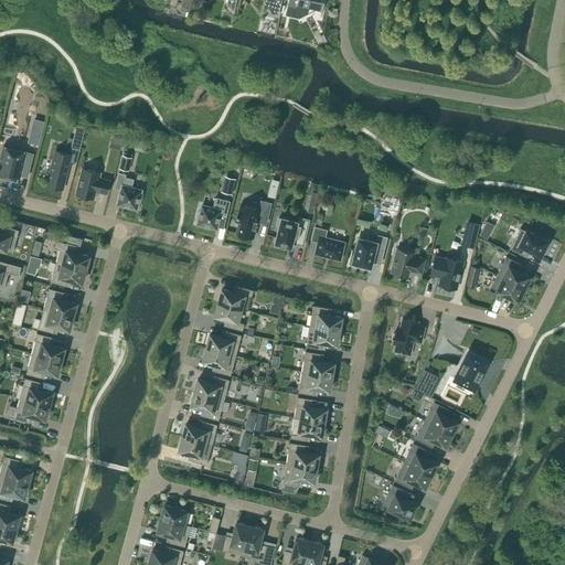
[(182,0),(180,10),(190,12),(192,0),(182,0)]
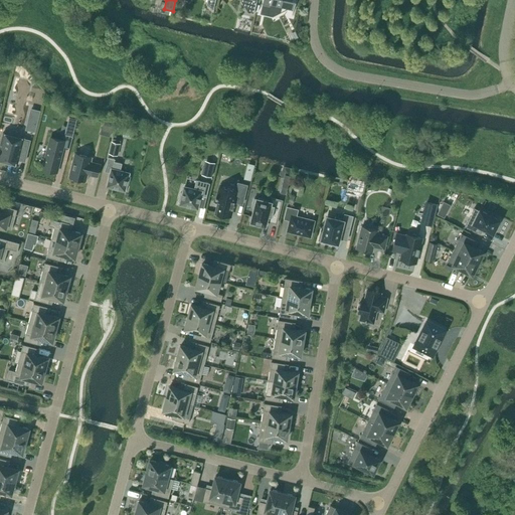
[(241,0),(249,12),(254,13),(256,0),(241,0)]
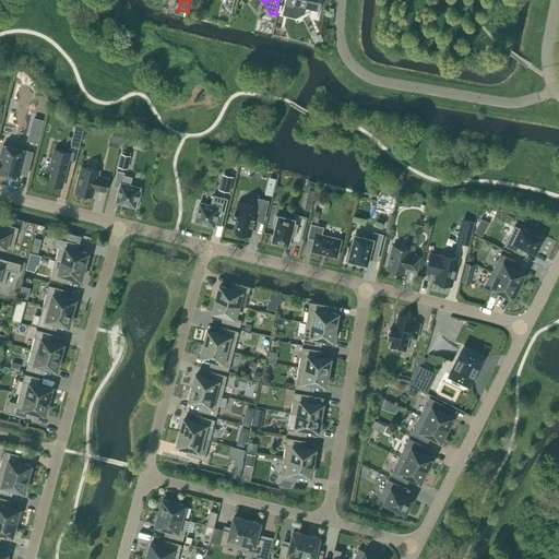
[(285,0),(285,4),(284,11),(292,12),(290,15),(296,16),(305,13),(306,8),(319,11),(321,0),(320,0),(285,0)]
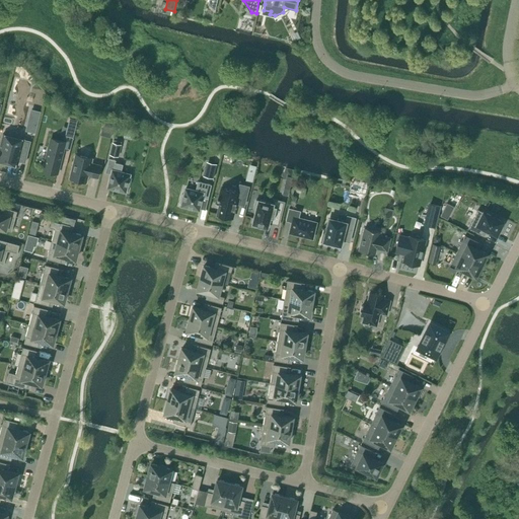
[(29,118),(25,131),(35,133),(39,120),(29,118)]
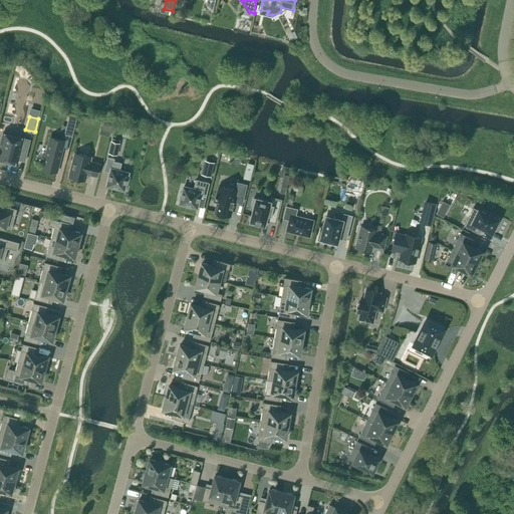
[(69,116),(64,135),(72,137),(77,118),(69,116)]
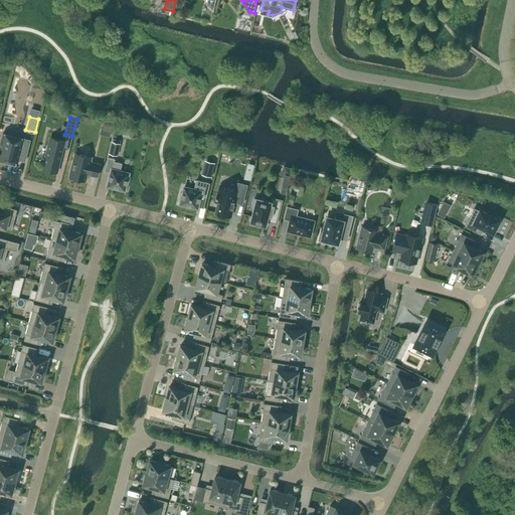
[(24,138),(3,133),(0,146),(0,160),(16,165),(17,163),(18,163),(19,160),(25,161),(30,140),(24,139),(24,138)]
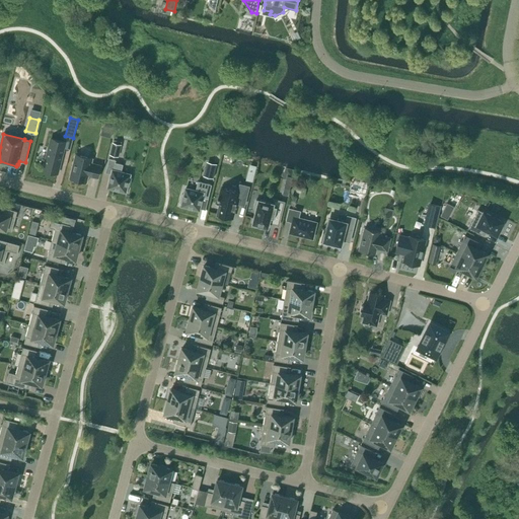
[(58,173),(66,142),(52,138),(44,169),(46,170),(46,171),(55,174),(56,172),(58,173)]
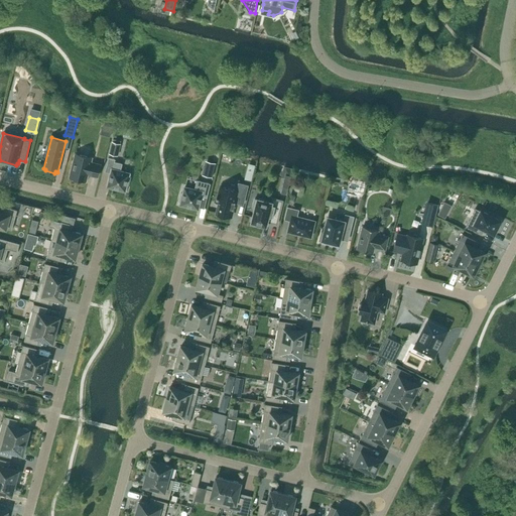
[(118,155),(121,144),(113,142),(110,153),(118,155)]
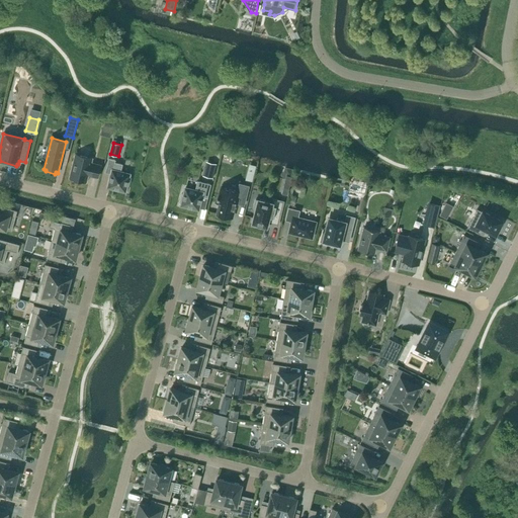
[(70,177),(74,178),(73,180),(82,183),(83,181),(86,181),(88,175),(98,177),(101,165),(91,163),(92,158),(76,154),(70,177)]
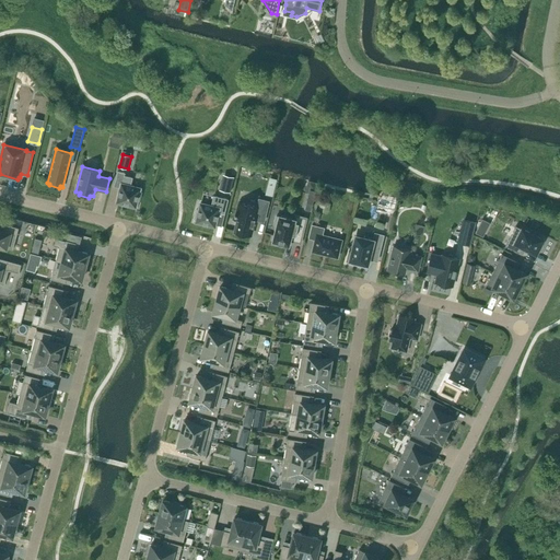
[(117,202),(136,207),(138,200),(140,201),(142,193),(140,191),(141,188),(131,186),(132,177),(125,175),(125,173),(118,171),(114,186),(120,188),(117,202)]
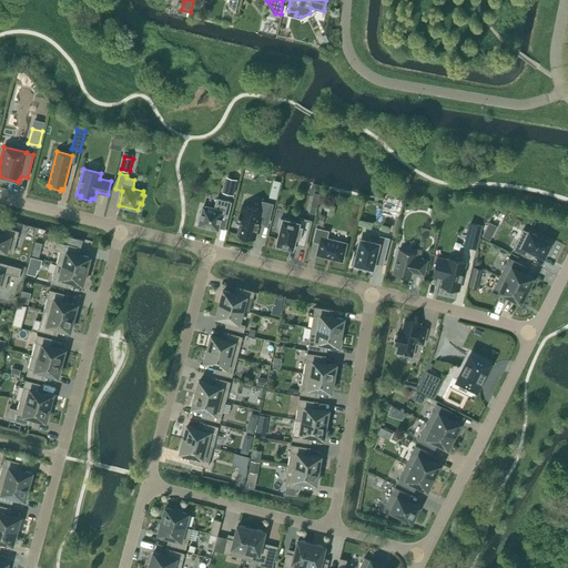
[(229,181),(225,192),(234,194),(236,183),(237,180),(229,179),(229,181)]
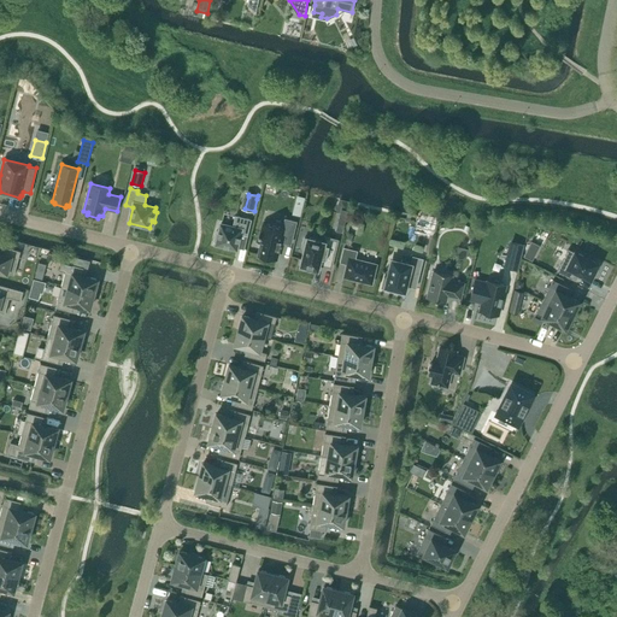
[(299,195),(295,215),(301,216),(306,197),(299,195)]
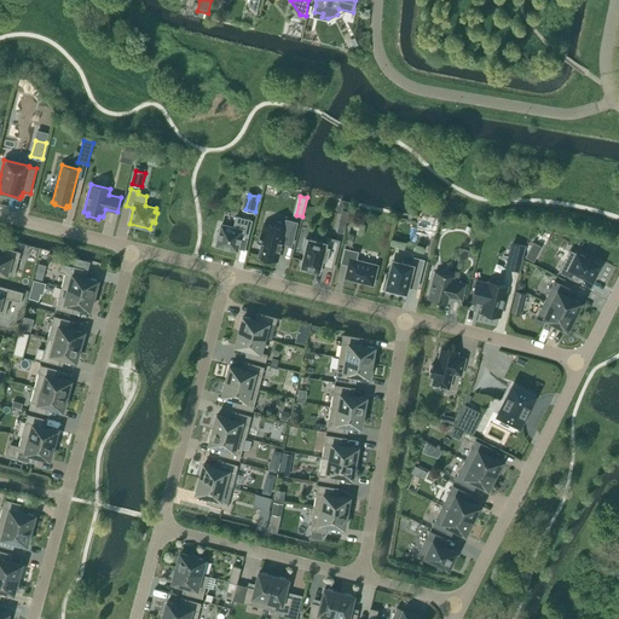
[(350,212),(342,209),(339,225),(346,226),(350,212)]
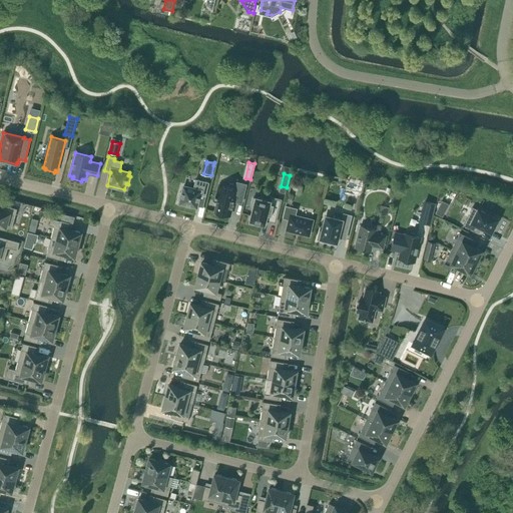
[(180,200),(179,203),(197,207),(200,194),(206,195),(209,182),(195,178),(193,188),(183,185),(182,192),(180,191),(178,199),(180,200)]
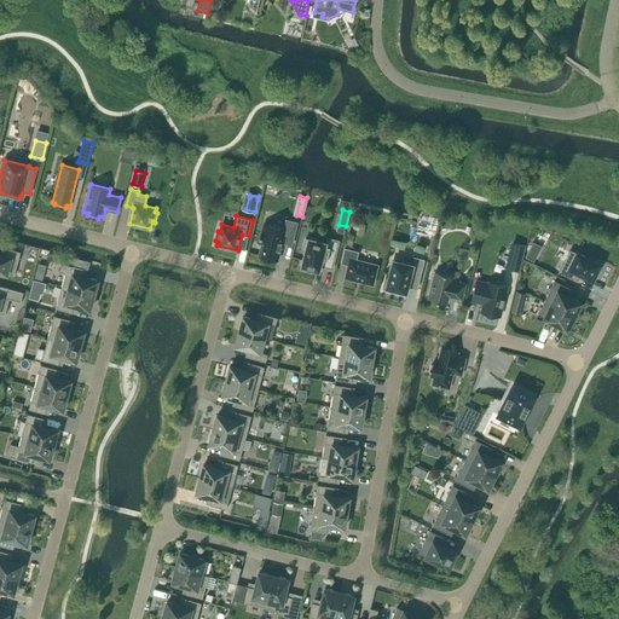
[(439,221),(423,218),(421,230),(437,233),(439,221)]
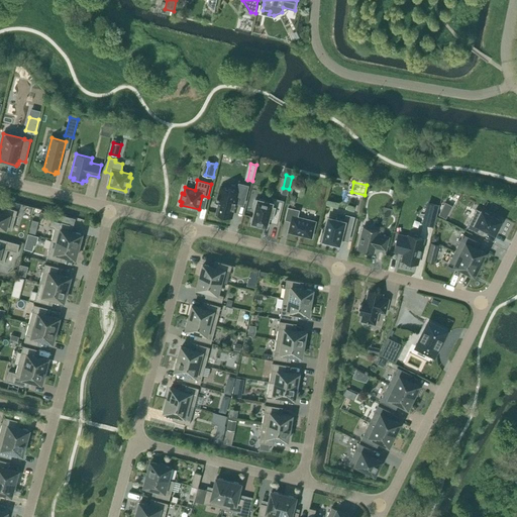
[(216,213),(231,217),(235,202),(243,204),(248,186),(239,184),(237,191),(221,187),(218,197),(217,197),(217,199),(218,199),(217,203),(218,203),(216,213)]
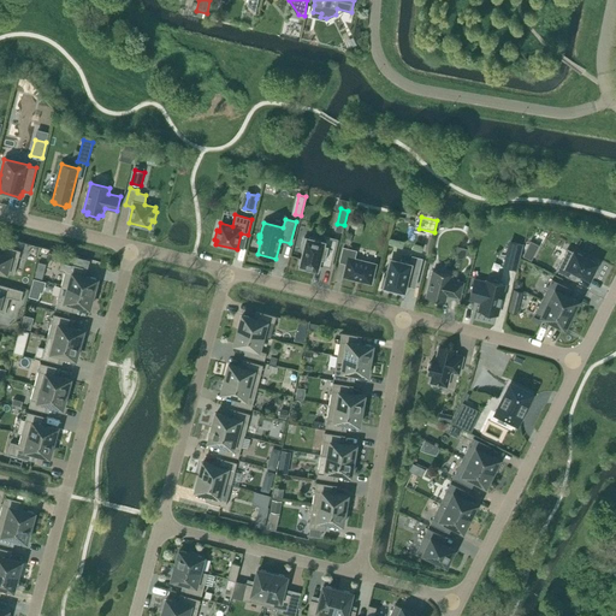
[(345,232),(343,243),(350,244),(353,235),(345,232)]
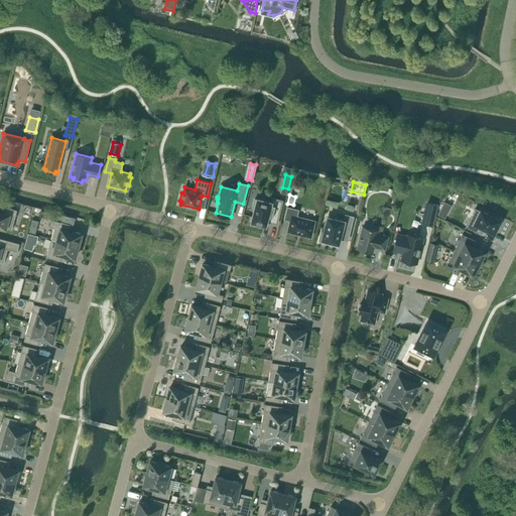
[(266,226),(268,218),(271,219),(270,222),(277,224),(283,201),(272,198),(271,202),(257,199),(257,200),(255,199),(253,207),(255,208),(251,222),(255,223),(255,225),(262,227),(262,225),(266,226)]
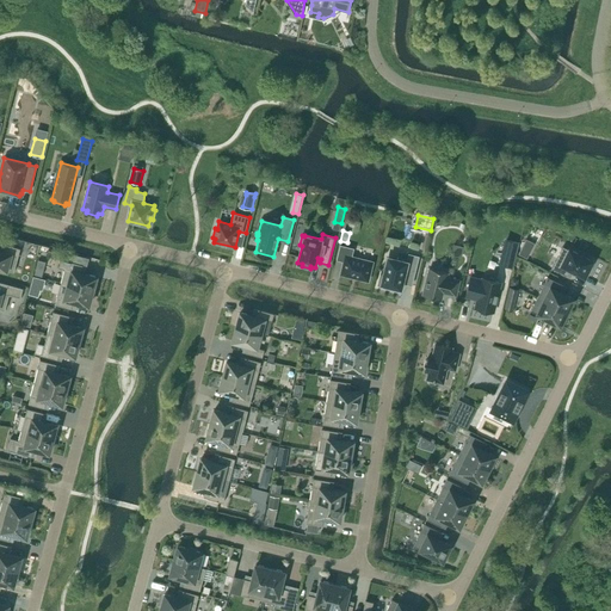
[(499,265),(512,269),(519,241),(506,238),(499,265)]
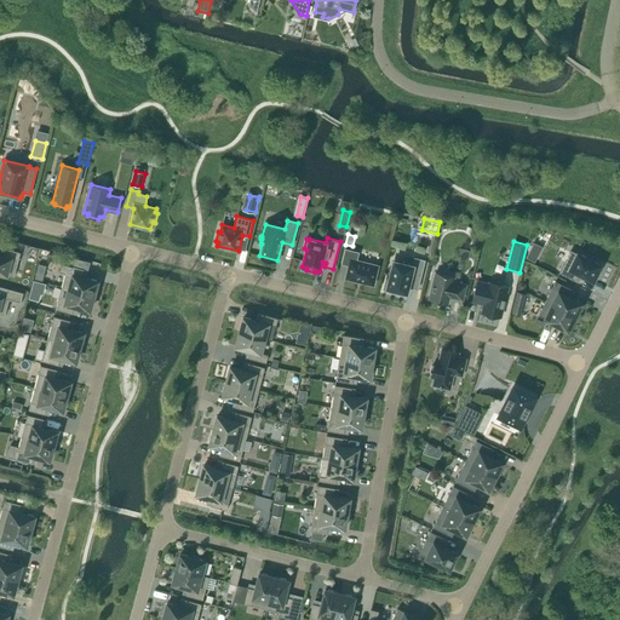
[(0,254),(0,271),(15,276),(21,252),(5,247),(3,256),(0,254)]
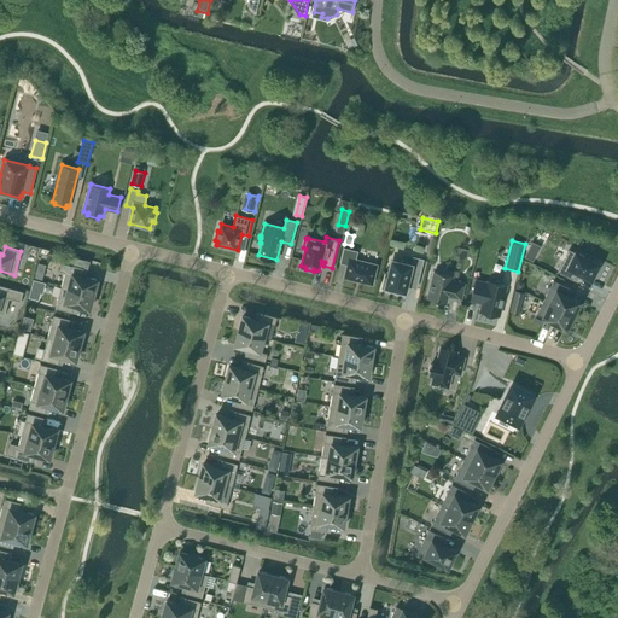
[(345,277),(373,284),(377,264),(356,260),(357,251),(344,248),(340,262),(348,264),(345,277)]
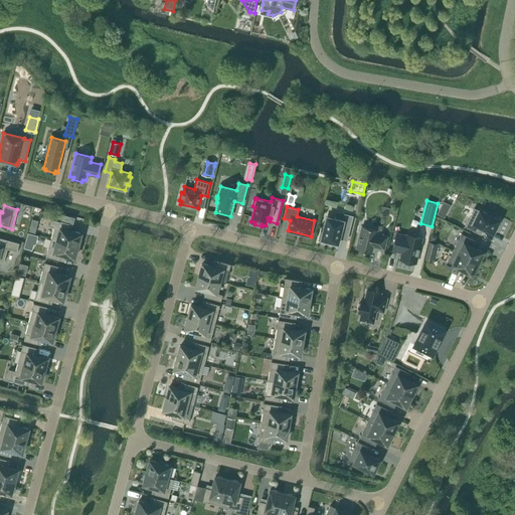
[(447,210),(441,206),(438,213),(444,217),(448,210),(447,210)]
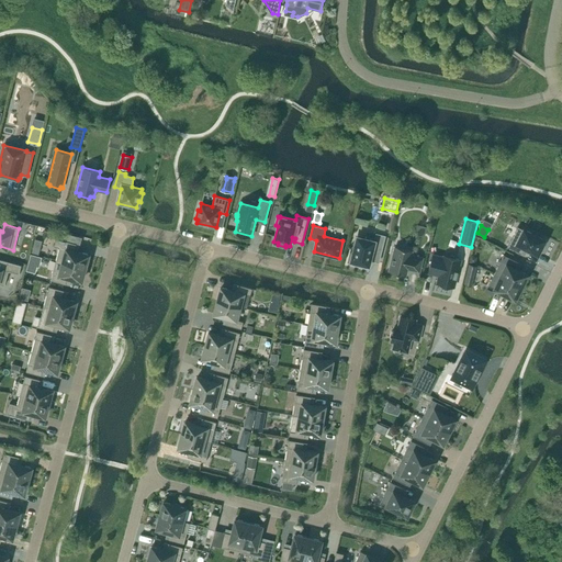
[(521,253),(525,247),(538,254),(544,240),(518,228),(509,247),(521,253)]
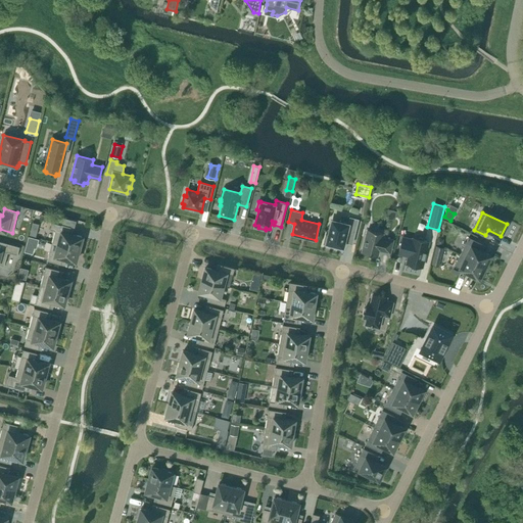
[(332,220),(327,243),(343,247),(345,239),(353,241),(359,220),(350,218),(348,224),(332,220)]
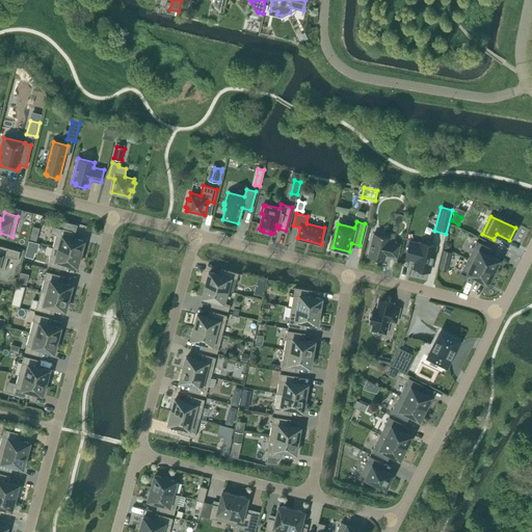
[(53,246),(81,254),(84,241),(71,237),(73,231),(53,225),(52,233),(56,234),(56,238),(53,246)]
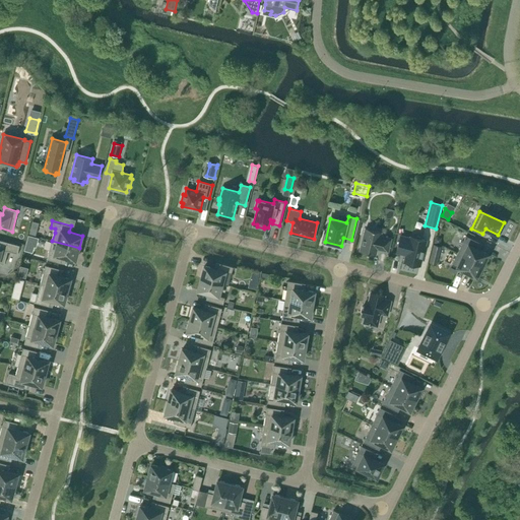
[(381,236),(382,232),(366,228),(360,251),(376,255),(377,249),(388,251),(391,239),(381,236)]
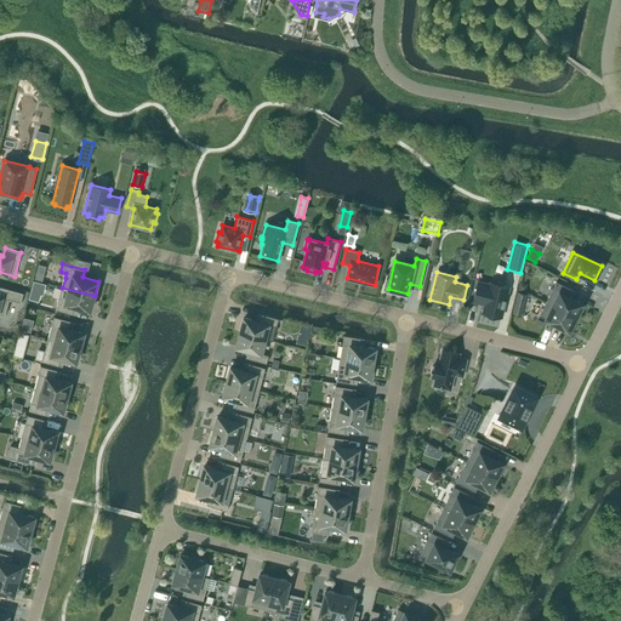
[(484,312),(502,317),(510,286),(491,281),(490,284),(478,281),(474,300),(486,302),(484,312)]
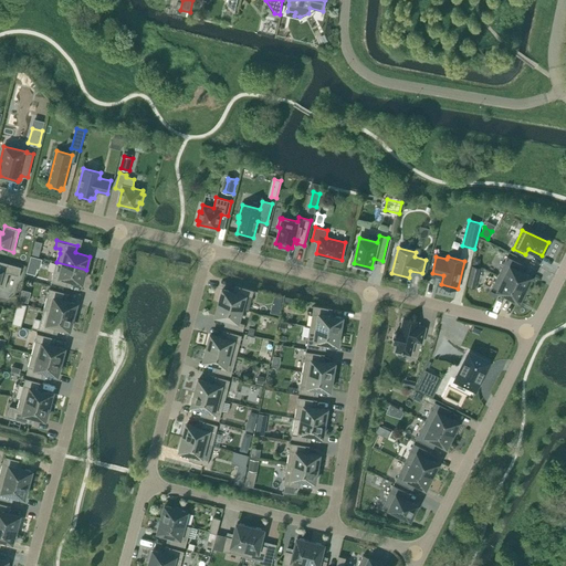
[(517,270),(521,263),(507,257),(499,275),(525,289),(532,276),(517,270)]
